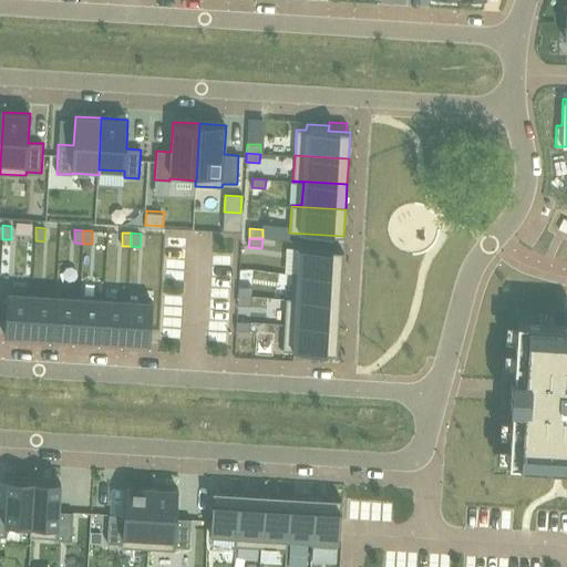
[(292,272),(292,274),(341,277),(343,250),(299,248),(298,274),(292,272)]
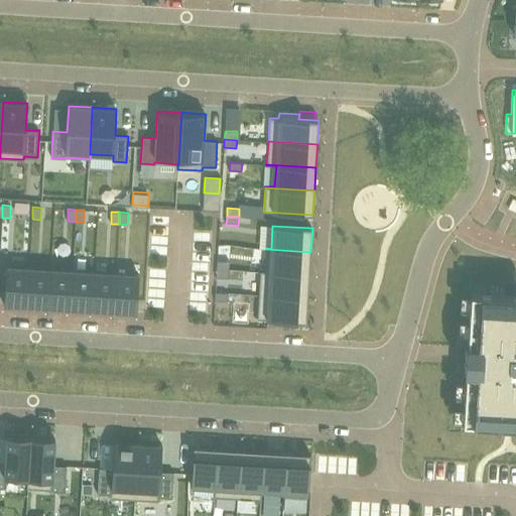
[(260,271),(260,272),(309,275),(310,252),(266,249),(265,271),(260,271)]
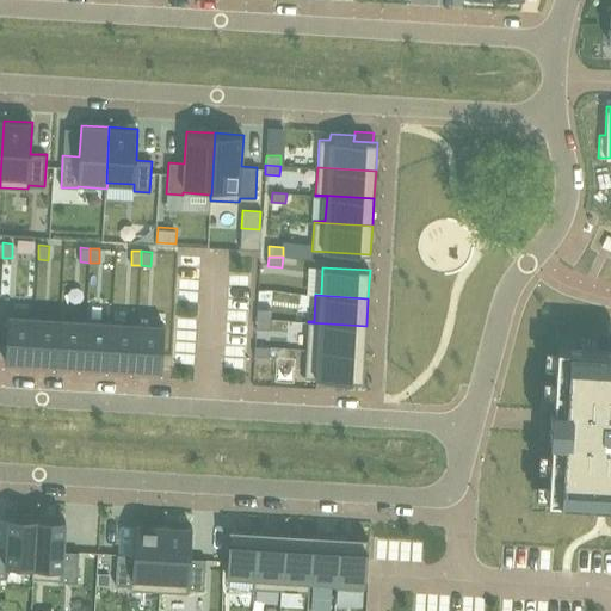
[(257,309),(257,319),(271,320),(272,310),(257,309)]
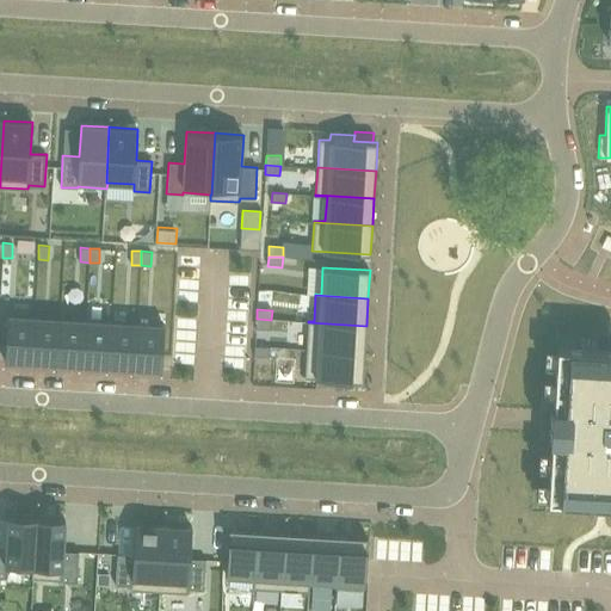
[(7,315),(5,360),(31,363),(35,316),(7,315)]
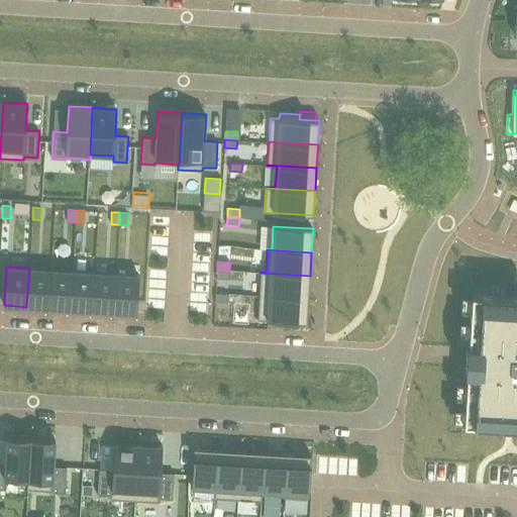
[(29,268),(26,307),(48,308),(50,270),(29,268)]
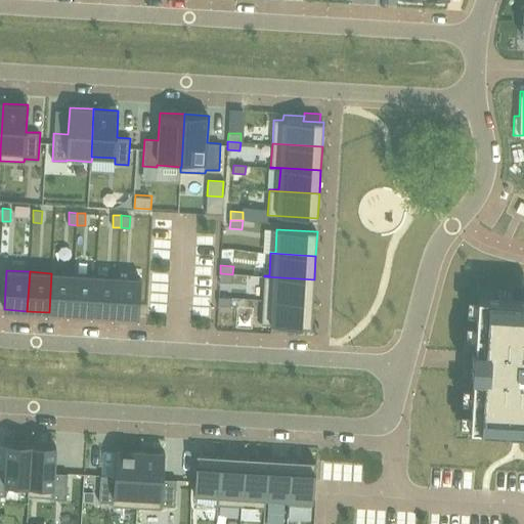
[(51,273),(49,312),(71,313),(74,274),(51,273)]
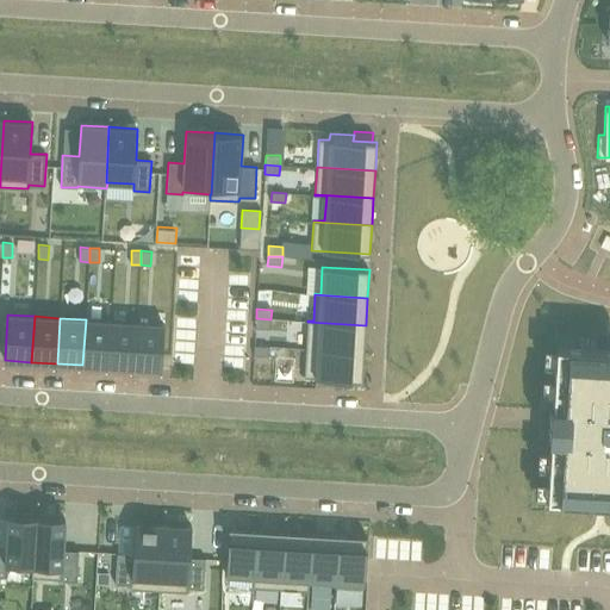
[(256,318),(255,328),(271,329),(271,319),(256,318)]
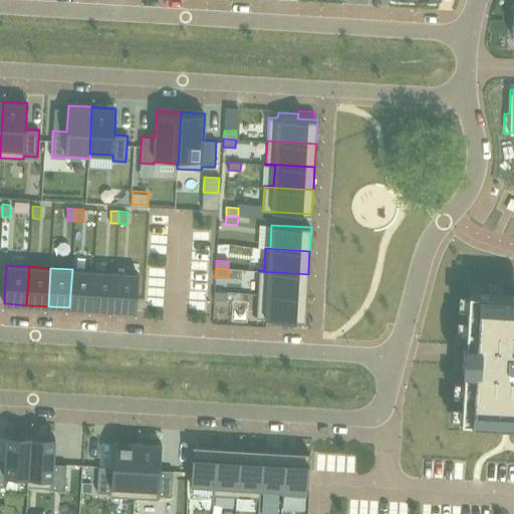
[(72,269),(69,307),(91,308),(93,270),(72,269)]
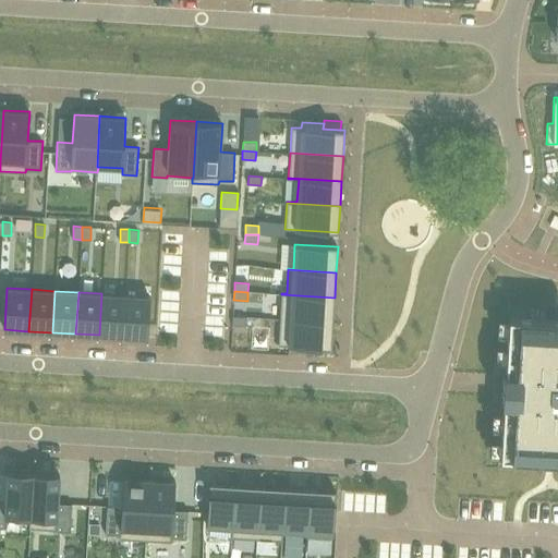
[(101,293),(99,335),(123,337),(125,294),(101,293)]
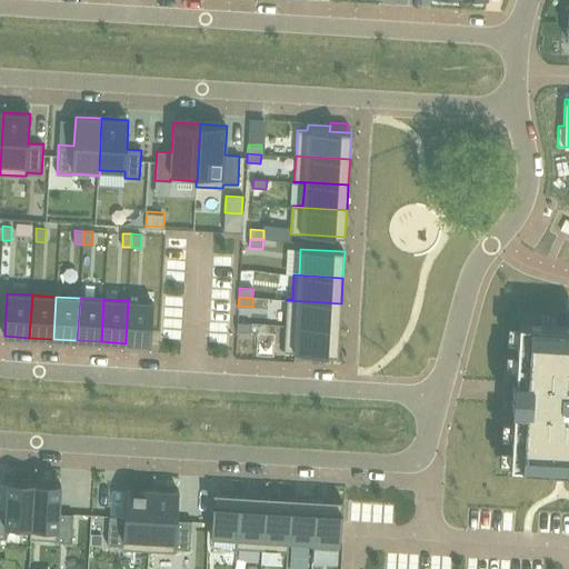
[(128,300),(126,343),(150,345),(153,302),(128,300)]
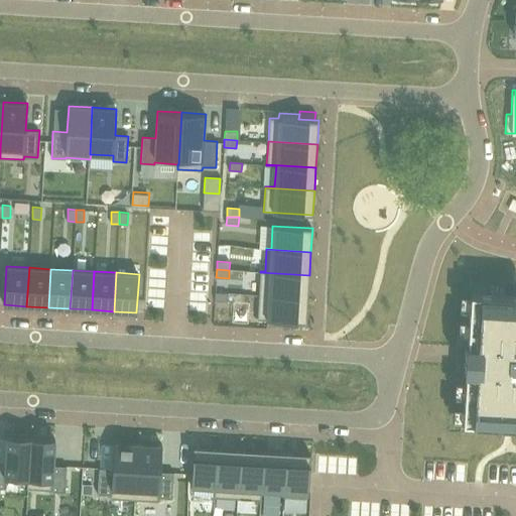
[(260,272),(258,295),(307,298),(309,275),(260,272)]
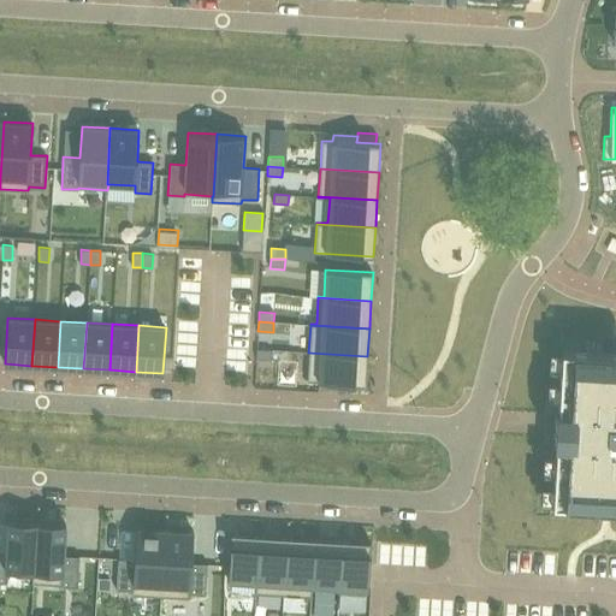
[(256,349),(256,359),(271,360),(272,350),(256,349)]
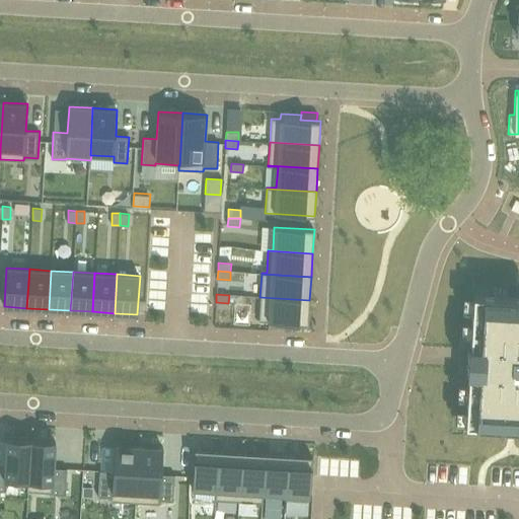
[(465,423),(465,424),(512,427),(518,427),(518,296),(472,294),(469,345),(467,344),(467,358),(466,373),(468,374),(465,423)]
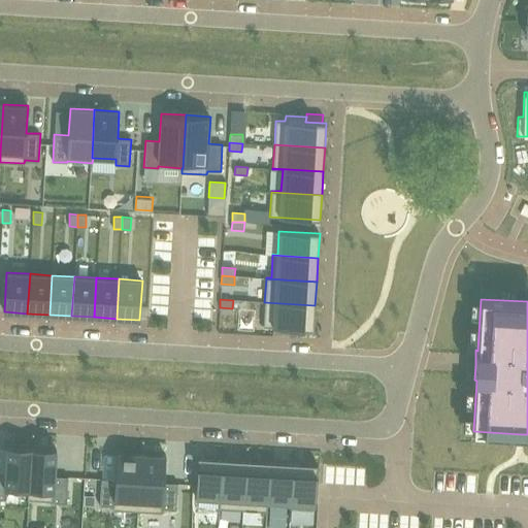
[(264,302),(263,326),(273,327),(272,332),(293,333),(294,328),(314,329),(315,305),(264,302)]
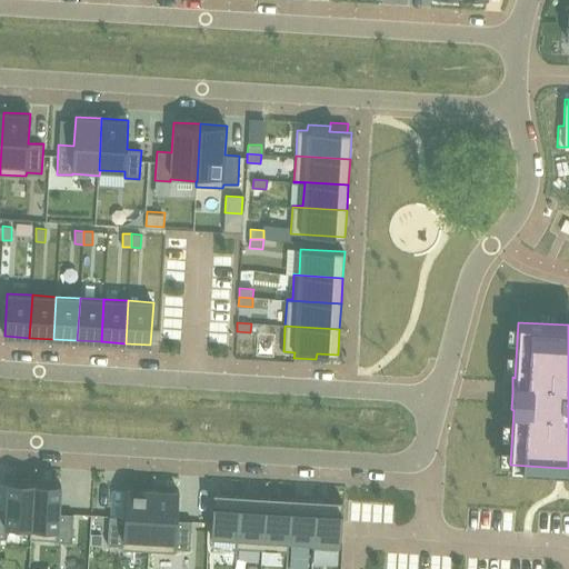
[(0,538),(5,539),(5,527),(30,528),(29,539),(30,539),(33,481),(8,480),(7,482),(6,509),(0,509),(0,538)]
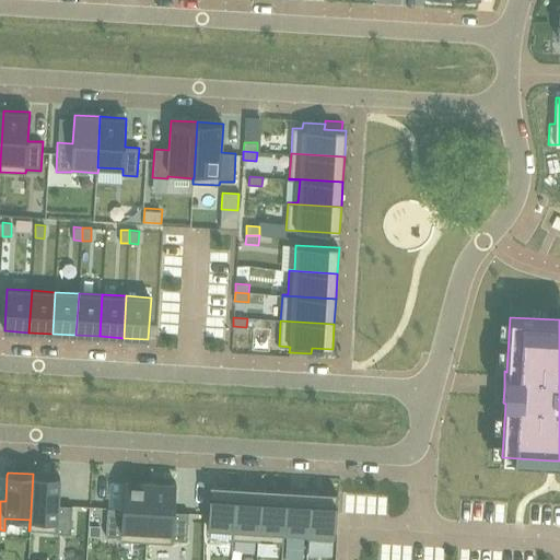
[(33,474),(30,531),(56,532),(56,534),(71,534),(72,505),(57,504),(59,476),(33,474)]
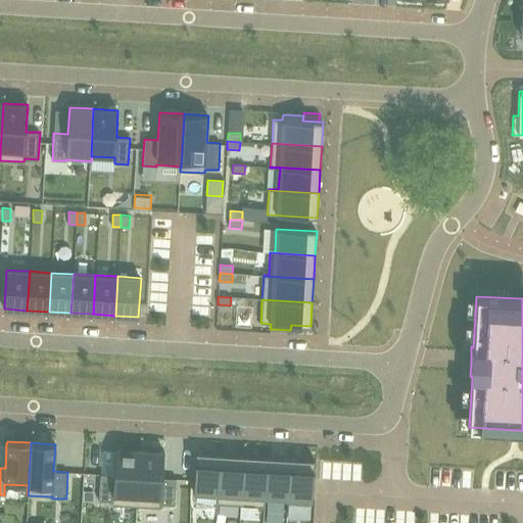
[(100,474),(98,501),(112,502),(111,506),(136,507),(140,449),(115,447),(113,475),(100,474)]
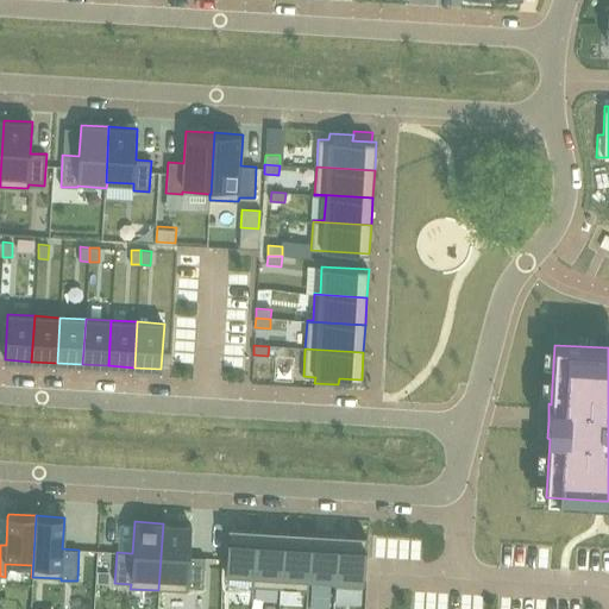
[(163,523),(158,590),(187,591),(188,588),(203,589),(205,557),(189,556),(192,525),(163,523)]
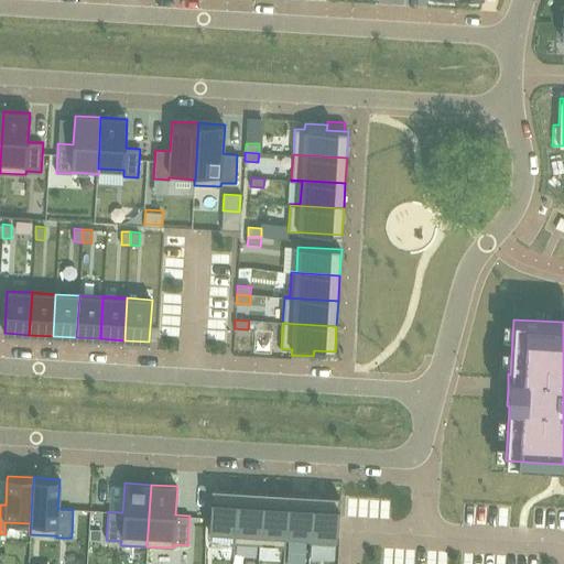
[(212,488),(209,531),(212,532),(210,546),(232,548),(234,543),(235,543),(238,489),(212,488)]
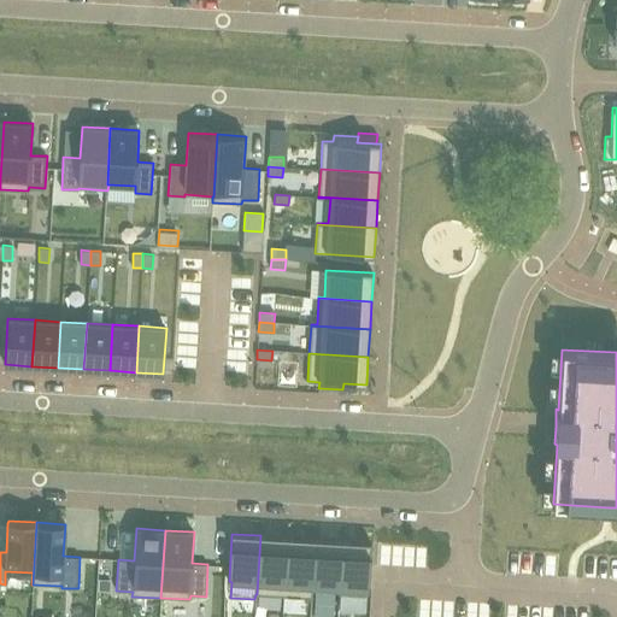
[(260,535),(257,594),(283,597),(287,538),(260,535)]
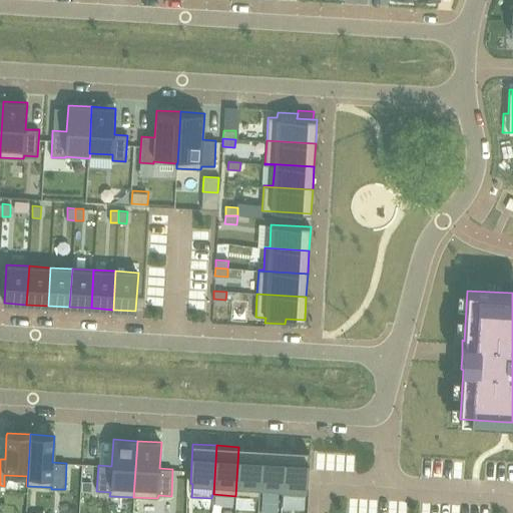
[(238,447),(235,496),(259,497),(262,448),(238,447)]
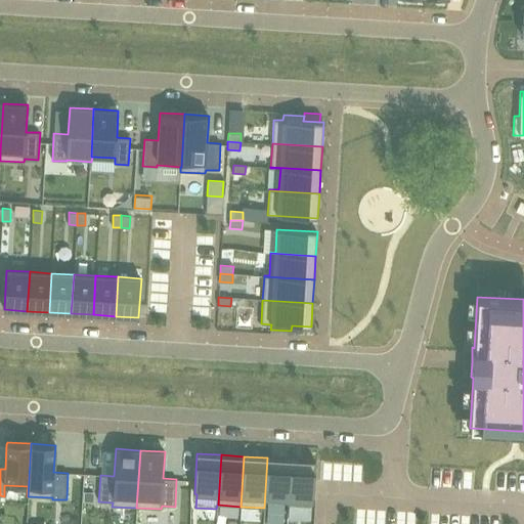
[(267,457),(264,508),(265,508),(266,497),(288,499),(287,504),(288,505),(291,459),(267,457)]
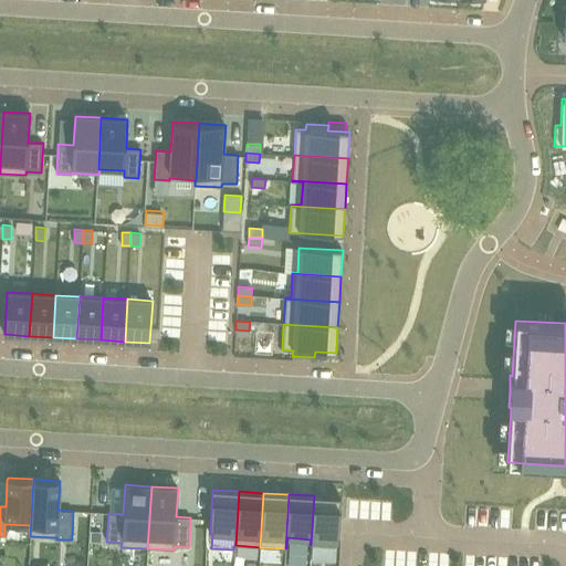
[(314,495),(311,545),(337,546),(338,541),(341,498),(314,495)]
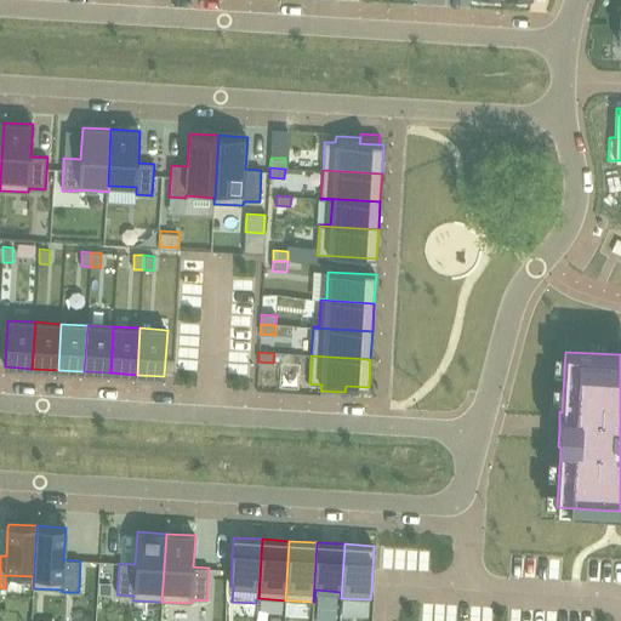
[(110,586),(100,585),(100,597),(110,597),(110,586)]
